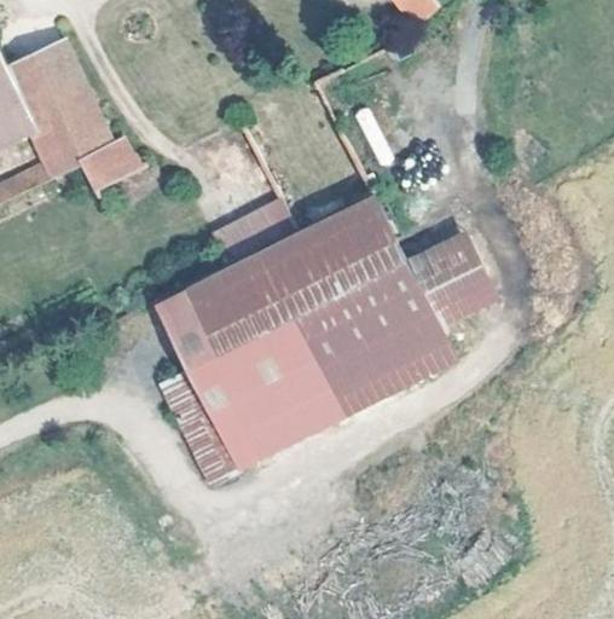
[(389,0),(412,27),(436,3),(434,0),(389,0)]
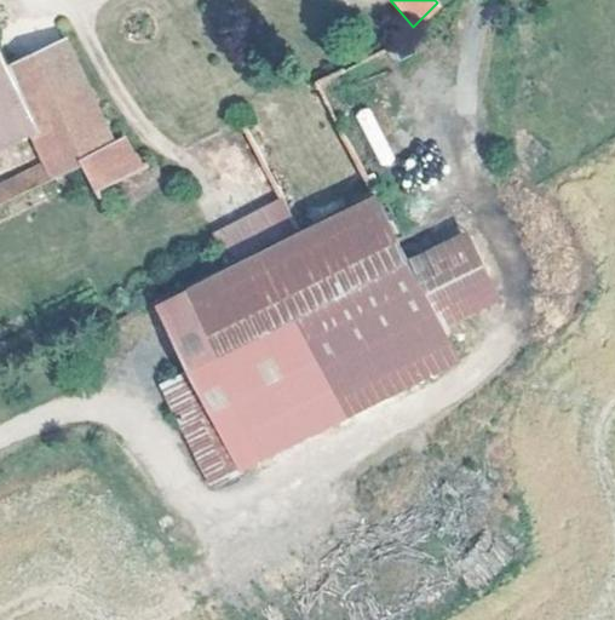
[(447,158),(389,38),(309,79),(366,196),(379,191),(447,158)]
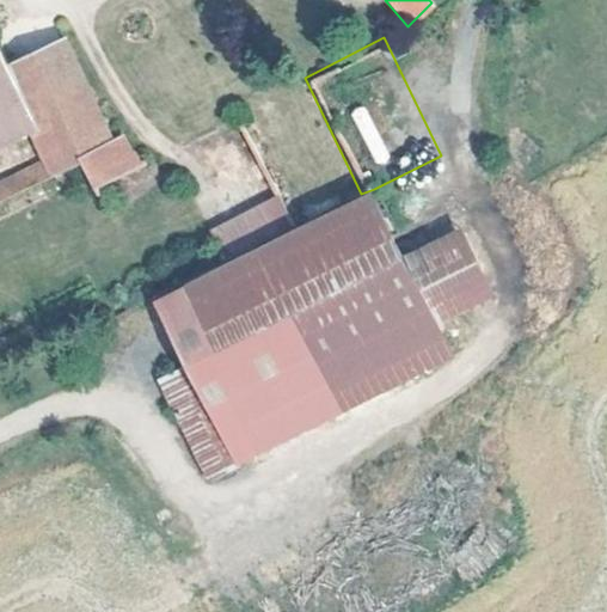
[(62,41),(7,63),(57,173),(79,163),(91,185),(141,161),(118,130),(110,135),(62,41)]
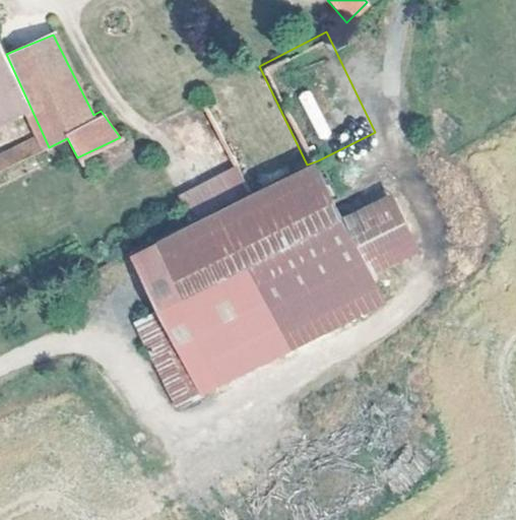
[(0,170),(49,147),(6,54),(0,41),(0,170)]
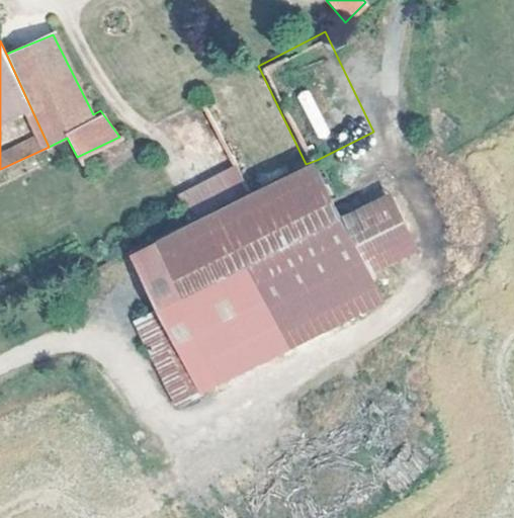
[(341,216),(317,160),(306,164),(127,255),(177,352),(199,395),(386,307),(368,271),(341,216)]
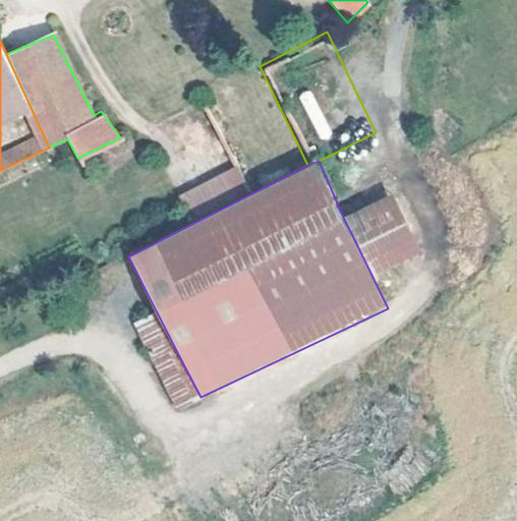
[(343,217),(370,273),(418,249),(390,193),(343,217)]
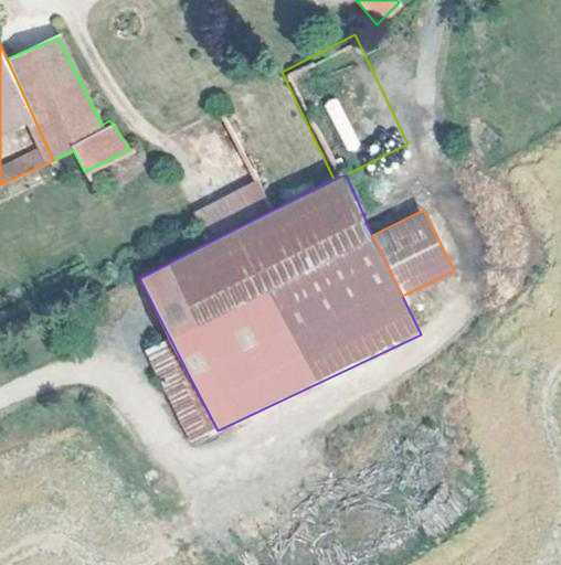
[(218,430),(193,384),(167,397),(190,444),(218,430)]
